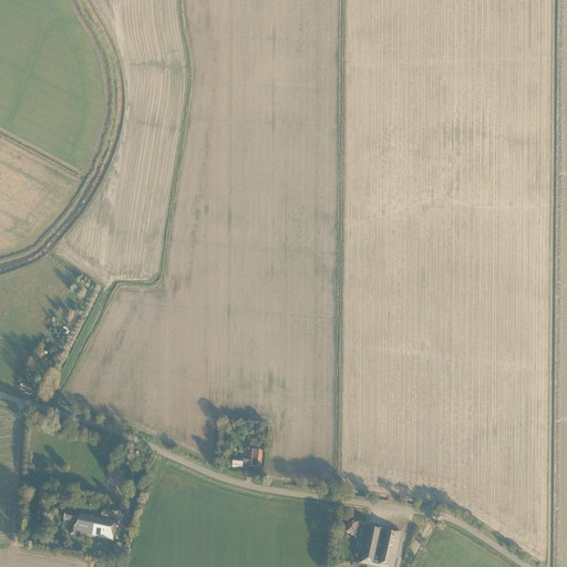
[(29,395),(30,394),(31,395),(33,392),(31,391),(33,387),(28,384),(28,385),(22,383),(20,389),(27,392),(26,393),(29,395)]
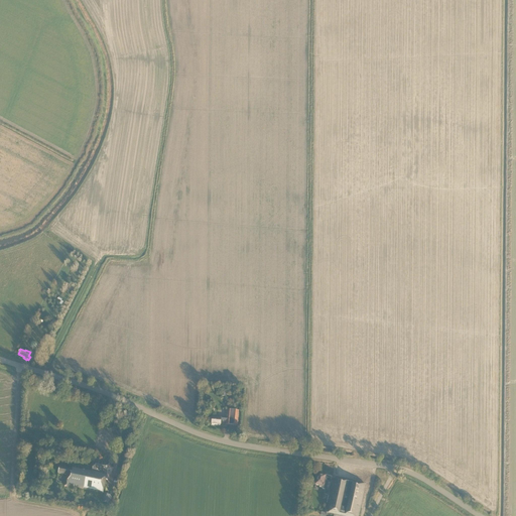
[(41,355),(36,353),(32,362),(38,365),(41,355)]
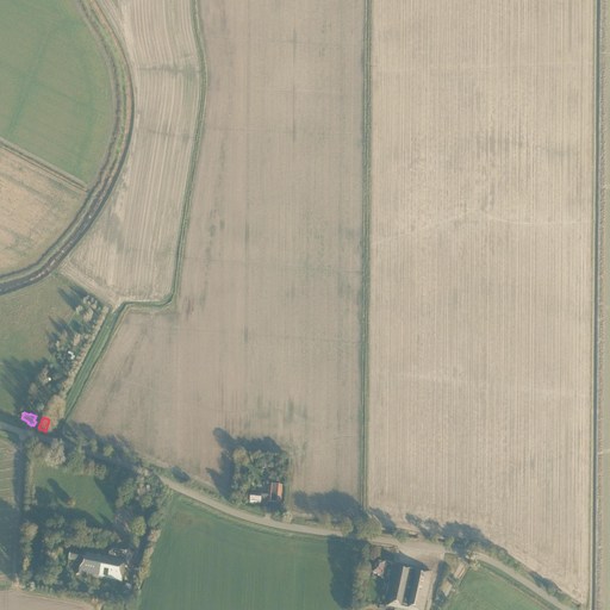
[(268,485),(267,492),(267,493),(261,493),(261,495),(250,495),(250,503),(261,503),(261,497),(267,498),(267,503),(280,504),(282,486),(268,485)]
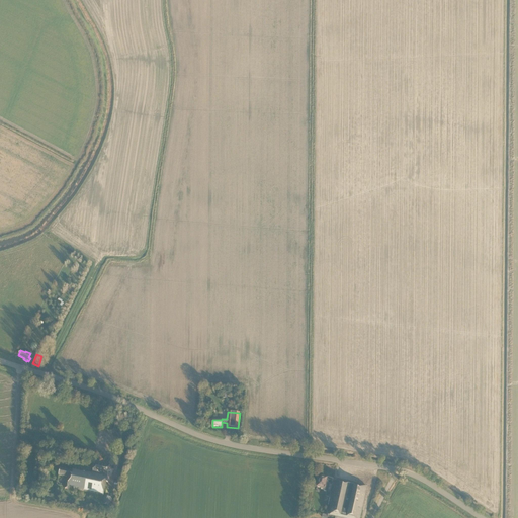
[(59,476),(67,477),(65,487),(65,488),(69,489),(70,488),(76,489),(76,490),(103,495),(110,464),(95,462),(93,472),(96,472),(96,473),(73,468),(72,471),(60,468),(59,476)]
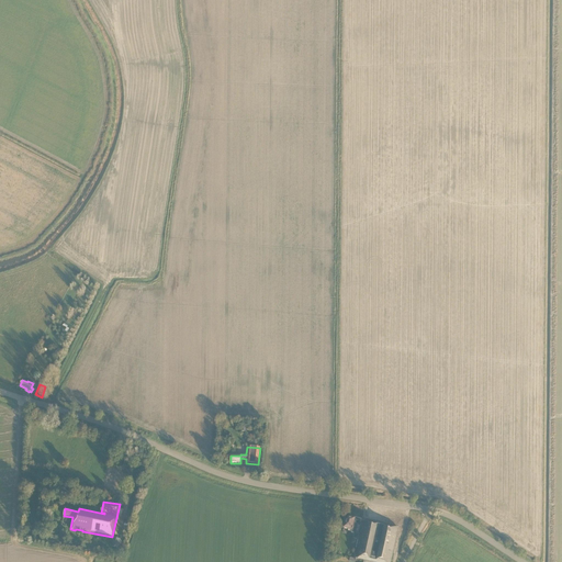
[(356,523),(353,523),(355,519),(350,518),(350,517),(347,517),(346,517),(345,524),(344,525),(343,527),(344,528),(348,529),(348,530),(351,531),(351,532),(353,534),(352,539),(358,539),(353,559),(350,558),(349,561),(350,561),(355,561),(356,559),(363,561),(390,561),(398,528),(361,520),(359,535),(356,534),(358,525),(356,524),(356,523)]
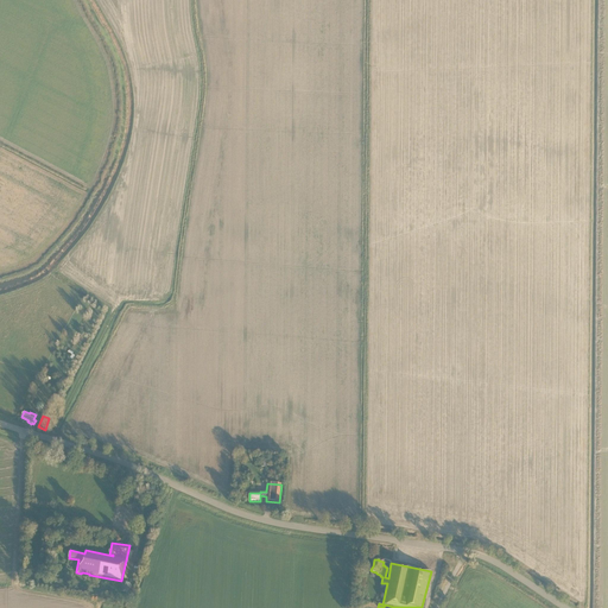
[(128,583),(125,582),(124,582),(121,591),(131,594),(132,588),(127,587),(128,583)]
